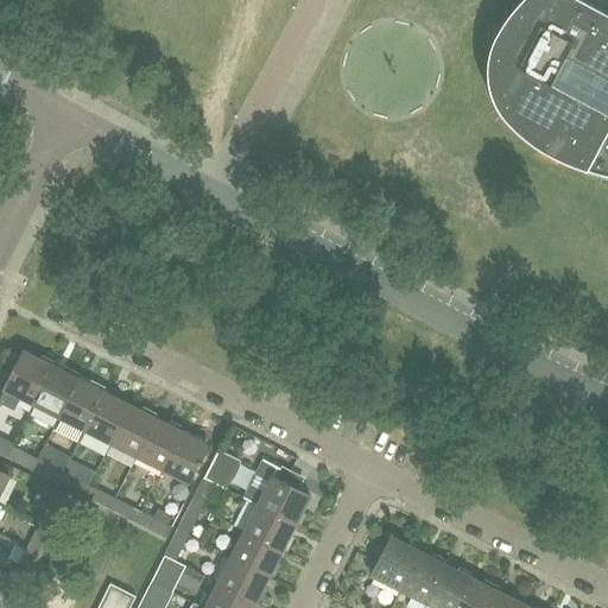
[(607,16),(578,0),(521,0),(513,10),(506,20),(493,43),(491,52),(488,63),(487,70),(488,77),(489,88),(495,103),(506,120),(521,134),(533,144),(551,154),(567,162),(587,169),(607,173),(607,16)]
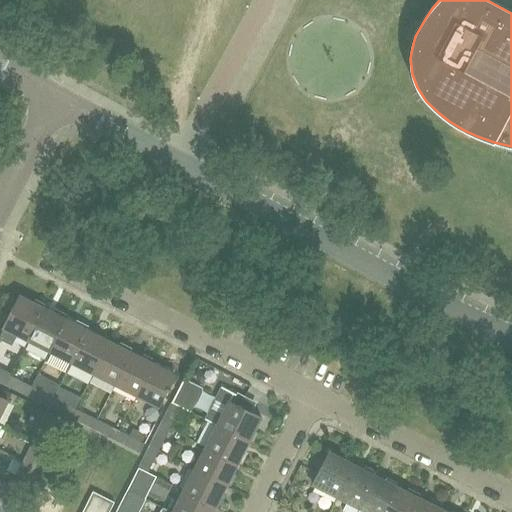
[(435,253),(426,248),(422,256),(430,261),(435,253)]
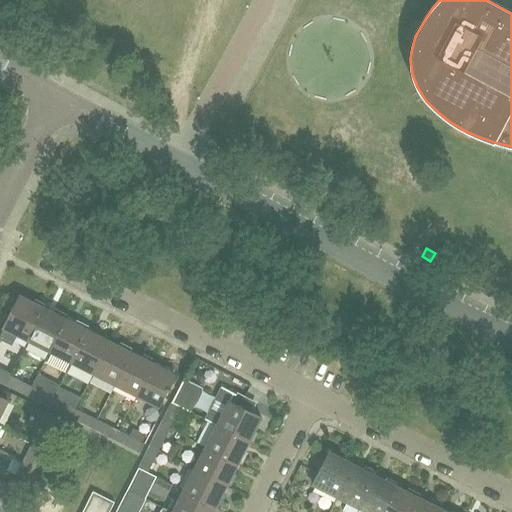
[(27,340),(44,306),(19,294),(0,332),(0,339),(12,345),(17,335),(27,340)]
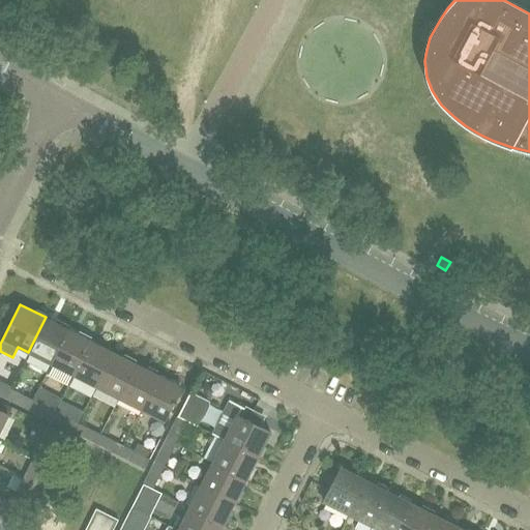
[(51,363),(67,329),(46,317),(28,352),(51,363)]
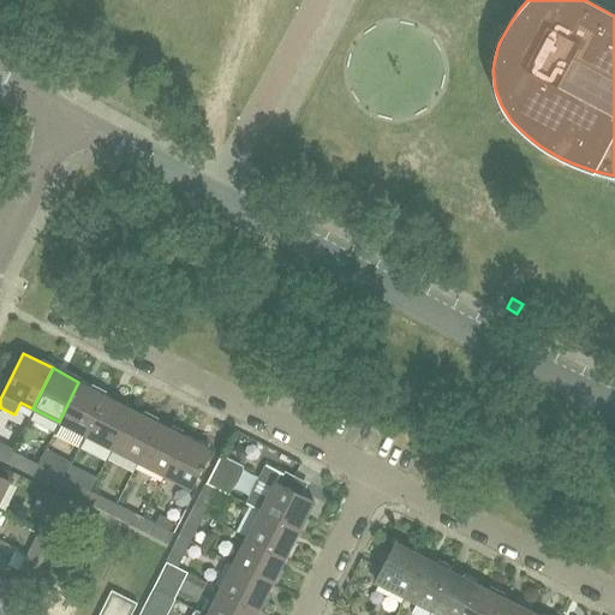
[(106,390),(91,382),(89,387),(78,382),(59,422),(84,435),(105,395),(106,395),(106,394),(105,394),(106,390)]
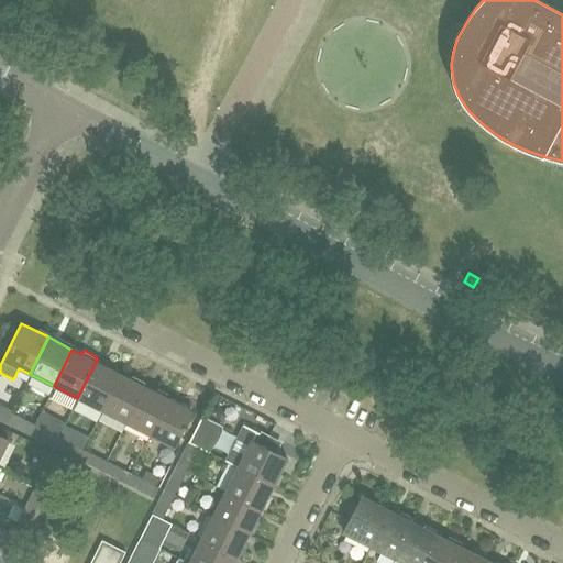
[(101,410),(120,374),(97,362),(96,362),(77,398),(101,410)]
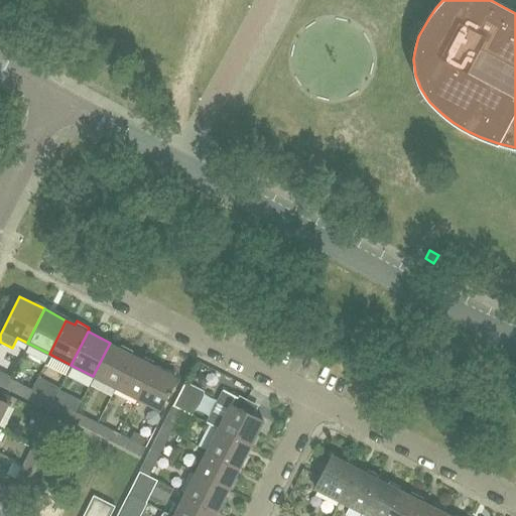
[(115,387),(132,354),(110,343),(93,376),(115,387)]
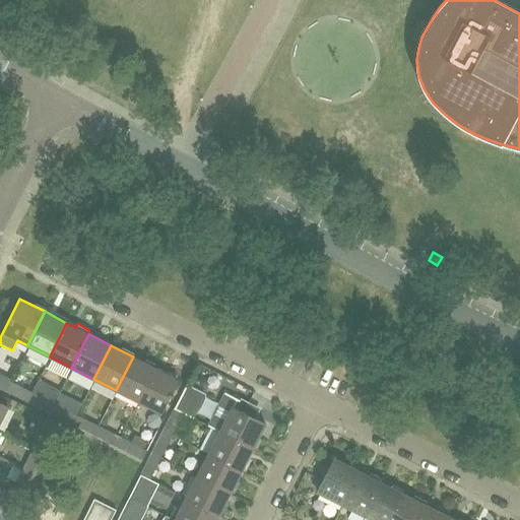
[(138,401),(155,368),(133,356),(116,390),(138,401)]
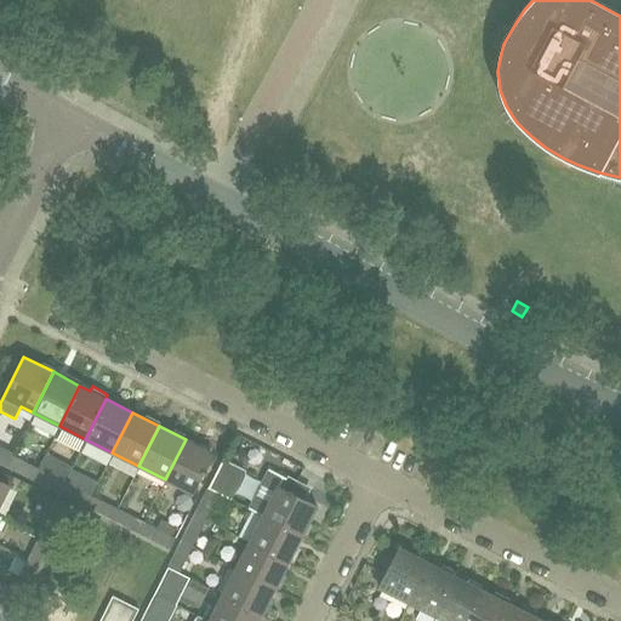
[(192,493),(212,453),(186,439),(165,479),(192,493)]
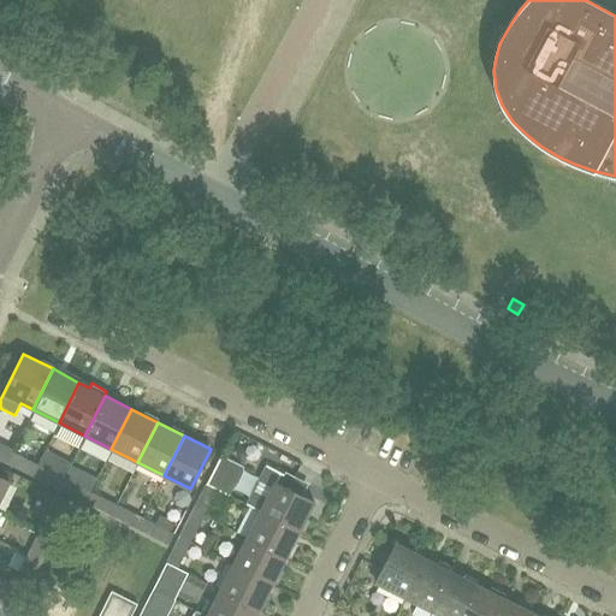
[(0,457),(6,461),(11,450),(12,448),(0,442),(0,457)]
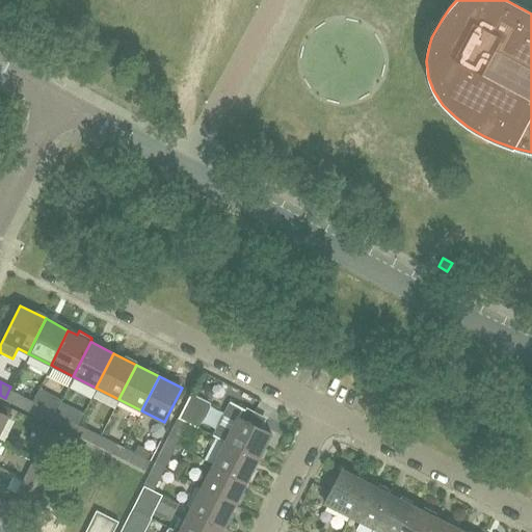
[(5,398),(27,409),(32,400),(9,389),(5,398)]
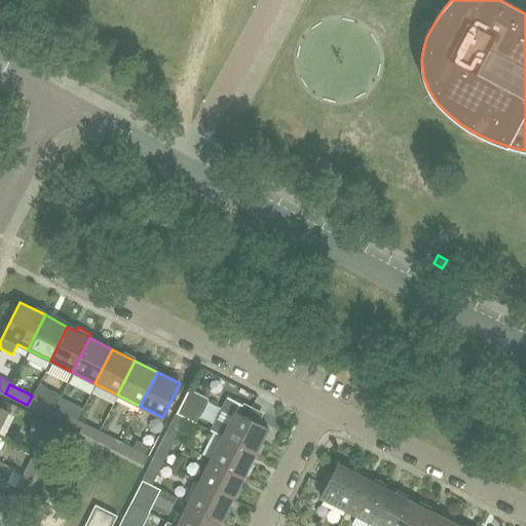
[(188,387),(175,413),(184,417),(187,418),(199,393),(188,387)]
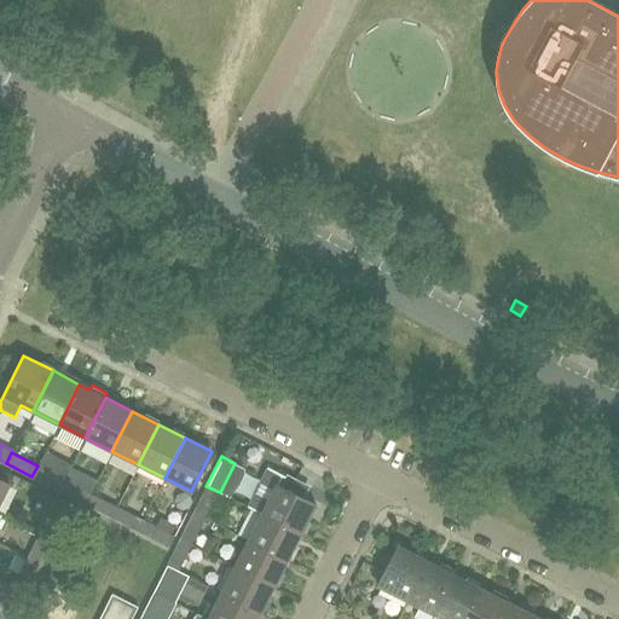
[(32,476),(58,490),(63,479),(38,466),(32,476)]
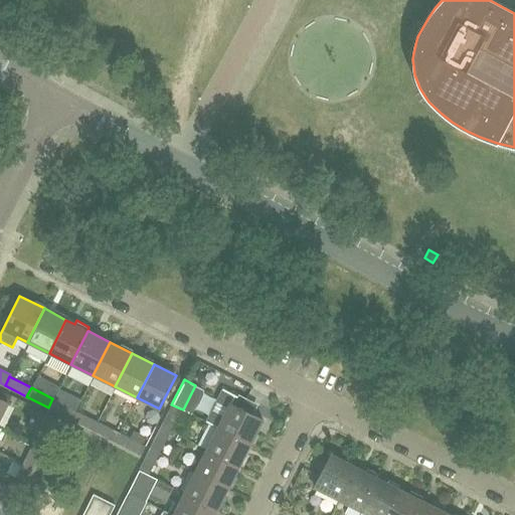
[(263,419),(249,412),(253,404),(222,388),(206,421),(216,427),(217,426),(250,444),(263,419)]
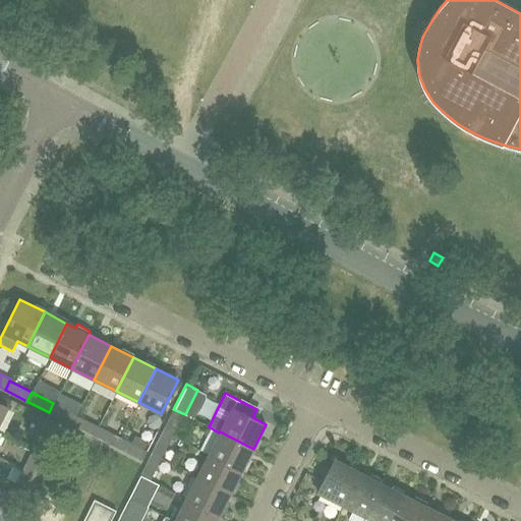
[(71,423),(75,414),(53,403),(49,412),(59,417),(71,423)]
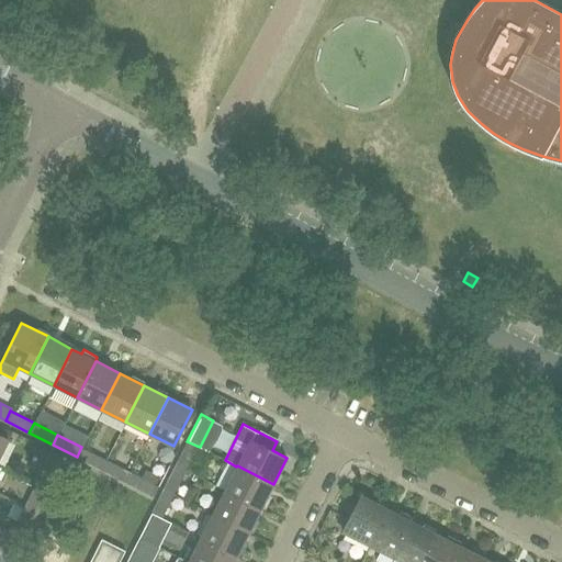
[(187,441),(176,464),(186,470),(197,446),(187,441)]
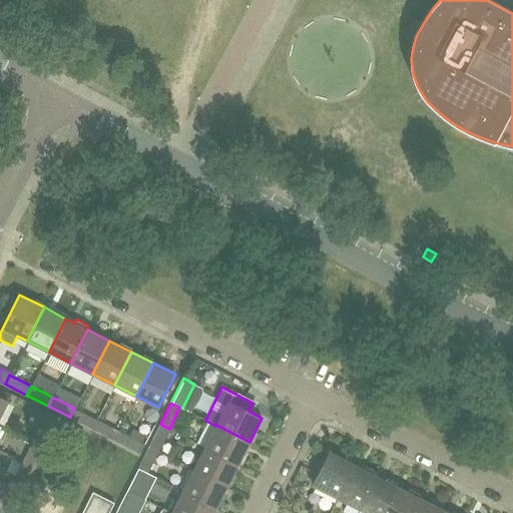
[(96,420),(74,408),(70,417),(92,428),(96,420)]
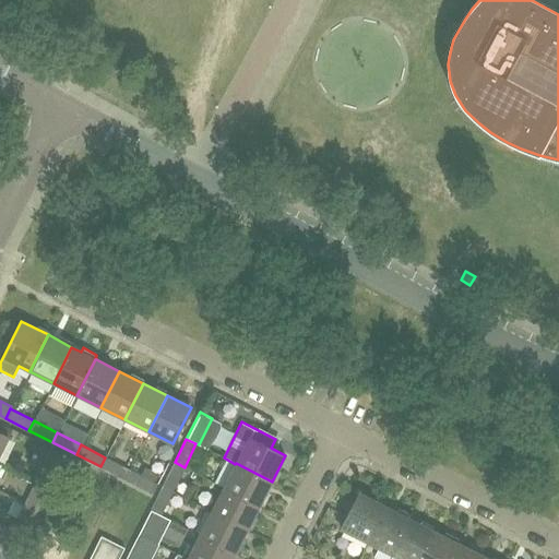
[(47,456),(35,480),(45,486),(57,462),(47,456)]
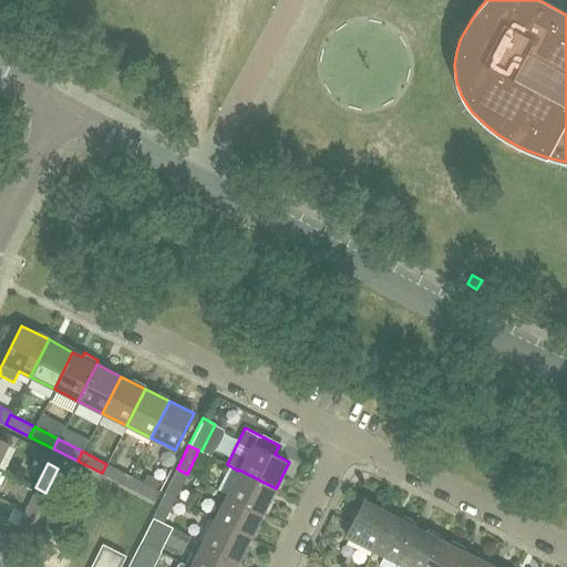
[(102,473),(126,485),(131,476),(106,464),(102,473)]
